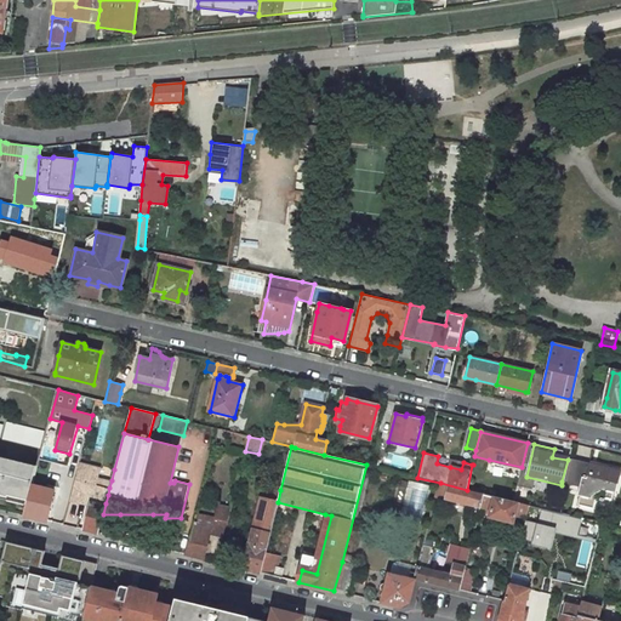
[(38,466),(0,456),(0,493),(28,500),(32,485),(38,466)]
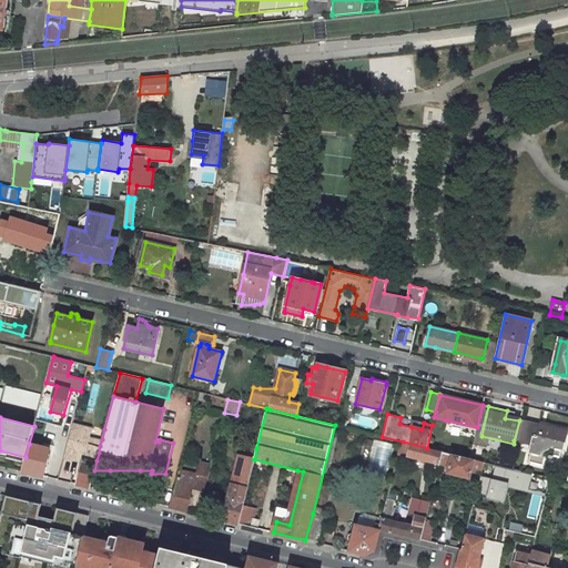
[(538,423),(525,419),(519,443),(529,445),(529,454),(530,454),(528,462),(544,466),(545,458),(549,456),(554,457),(554,456),(560,457),(564,447),(565,448),(567,430),(538,423)]
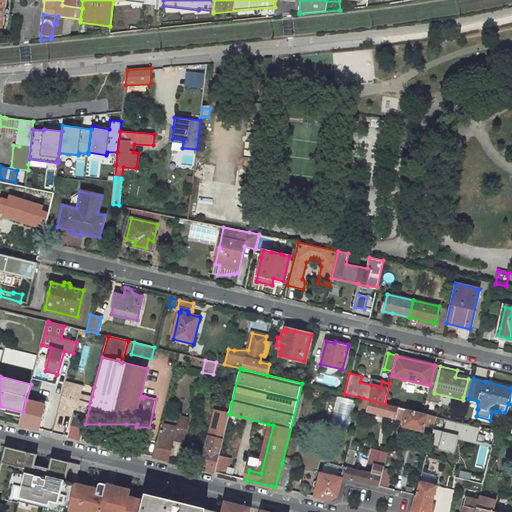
[(382,381),(372,379),(371,385),(380,387),(382,381)]
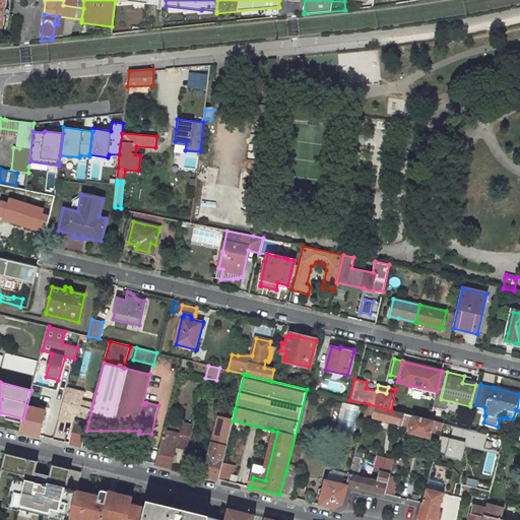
[(76,420),(71,444),(82,446),(86,431),(88,421),(90,414),(91,408),(87,407),(82,406),(84,400),(85,394),(66,389),(59,417),(68,420),(68,418),(76,420)]
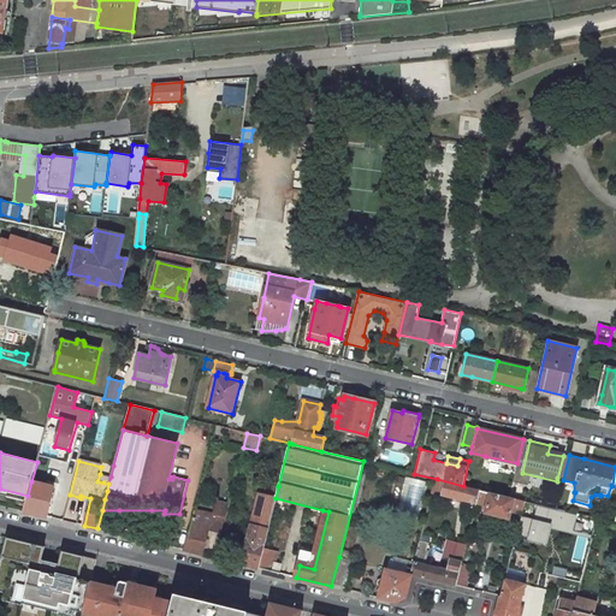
[(111,477),(100,474),(98,481),(104,483),(108,484),(111,477)]
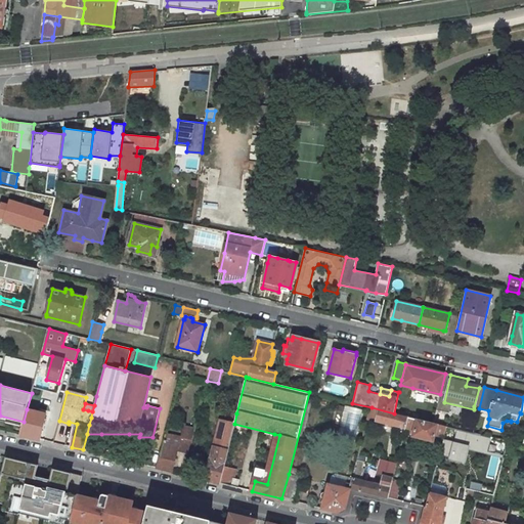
[(394,413),(372,407),(368,418),(406,427),(409,417),(394,413)]
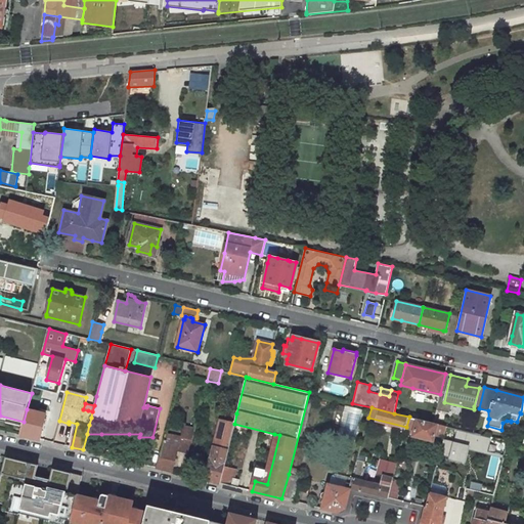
[(45,413),(27,409),(24,422),(20,434),(39,439),(45,413)]
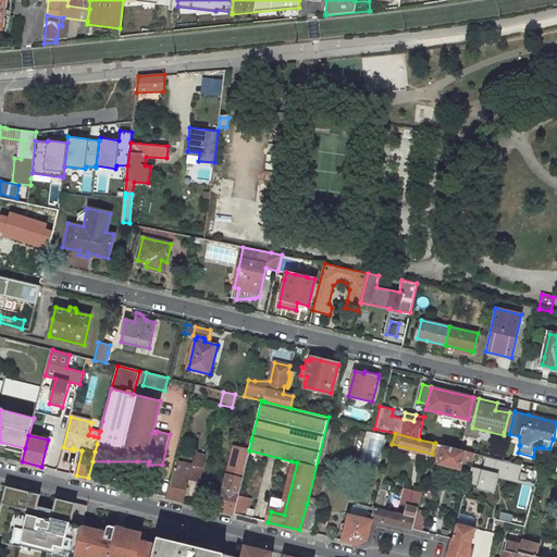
[(238,447),(249,450),(251,440),(248,438),(246,446),(239,444),(238,447)]
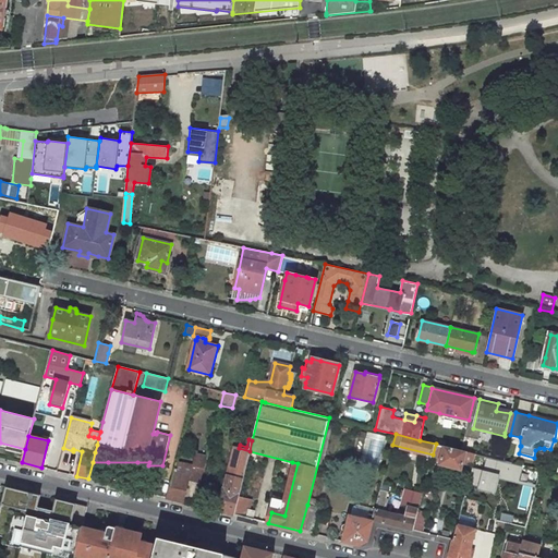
[(462,450),(436,444),(433,455),(432,459),(440,461),(439,464),(462,470),(463,466),(472,469),(476,453),(462,450)]
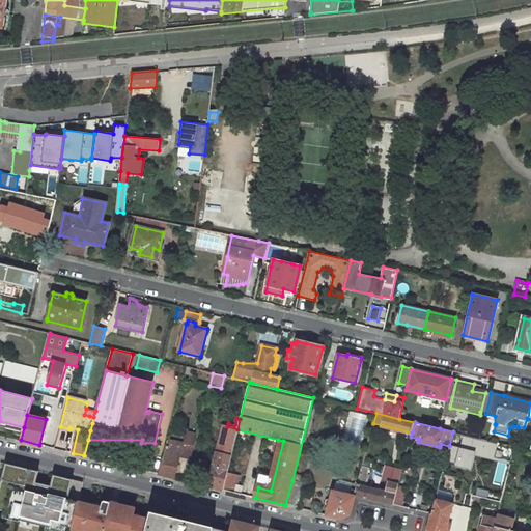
[(217,452),(208,486),(223,490),(227,472),(231,456),(231,453),(238,429),(227,426),(223,425),(217,452)]
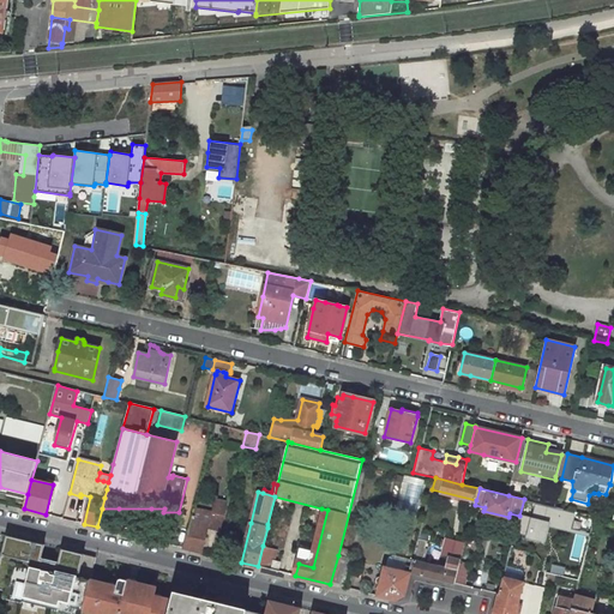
[(211,512),(194,509),(192,518),(185,548),(202,553),(206,529),(221,533),(224,516),(228,503),(214,499),(211,512)]
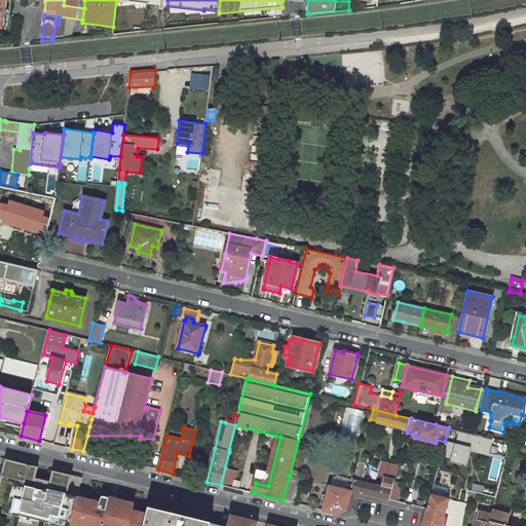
[(38,466),(6,459),(0,482),(0,504),(7,506),(6,512),(19,515),(42,521),(62,525),(63,520),(69,522),(71,522),(77,497),(82,478),(53,471),(50,483),(35,479),(38,466)]
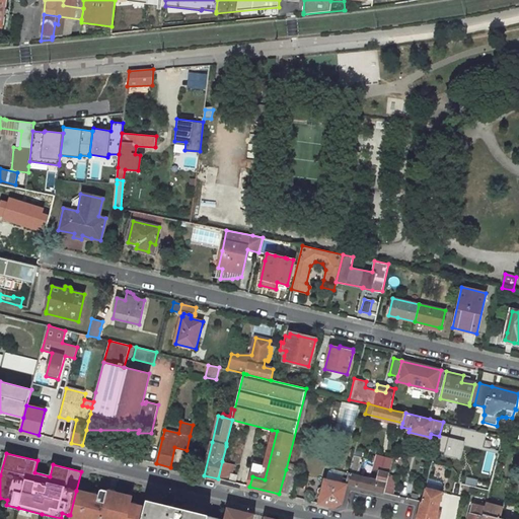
[(362,454),(355,453),(349,477),(347,485),(383,493),(388,474),(392,460),(377,456),(374,468),(379,470),(377,480),(358,475),(361,465),(359,464),(362,454)]
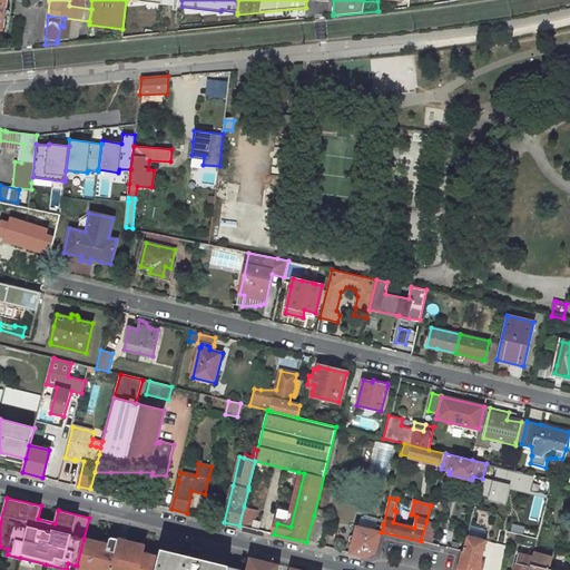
[(257,510),(244,507),(239,526),(258,531),(261,522),(254,520),(257,510)]
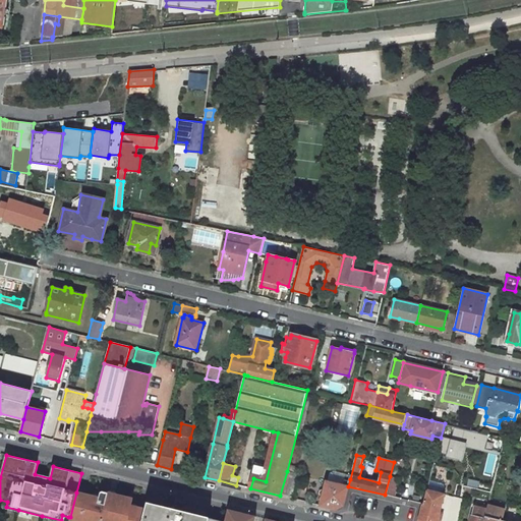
[(297,473),(287,471),(280,496),(290,499),(297,473)]
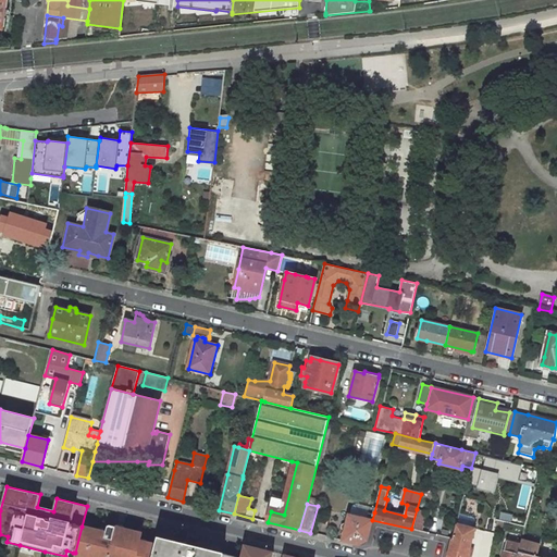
[(425,511),(417,509),(411,529),(421,531),(425,511)]
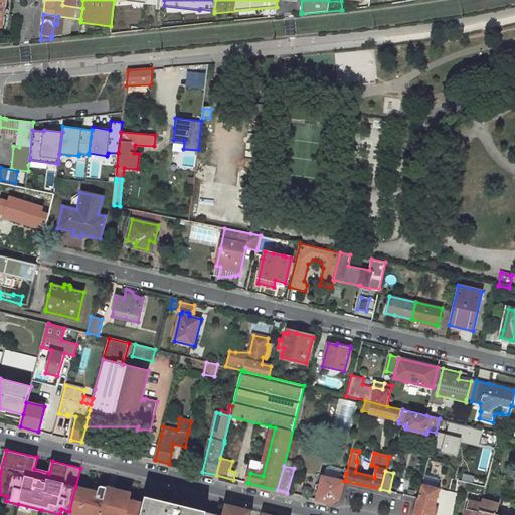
[(339,480),(322,475),(316,500),(332,504),(340,499),(344,481),(346,474),(341,473),(339,480)]
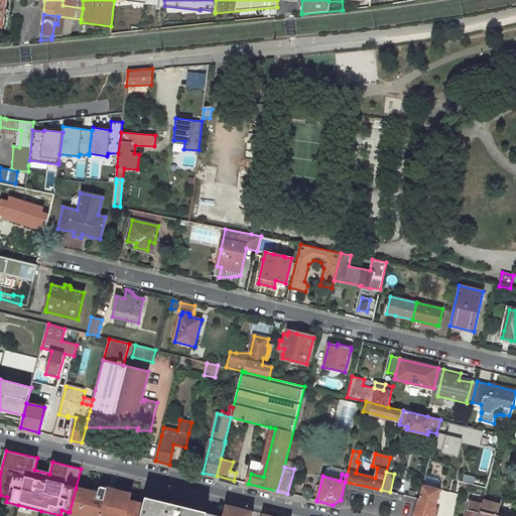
[(418,499),(414,515),(432,515),(439,490),(438,489),(440,482),(438,479),(425,476),(419,499),(418,499)]
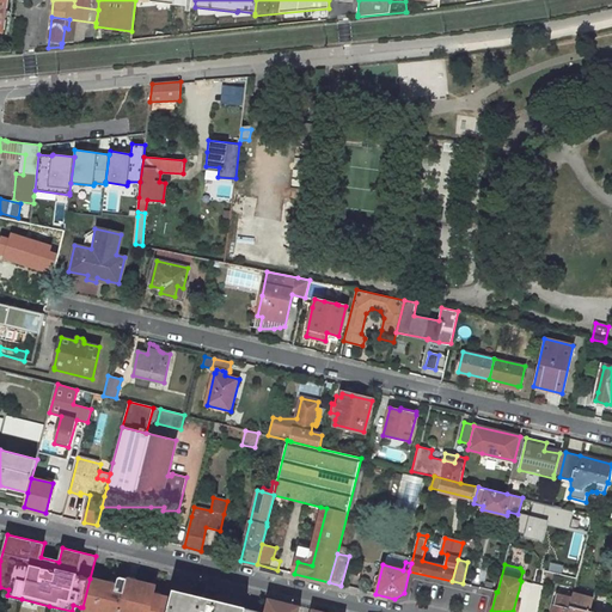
[(552,583),(555,574),(545,571),(543,580),(552,583)]
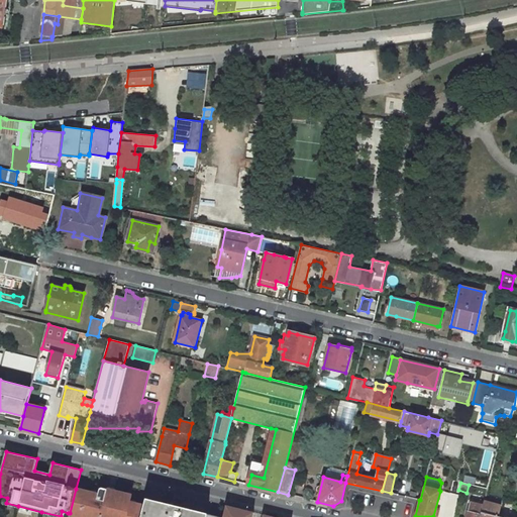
[(70,515),(79,516),(141,516),(144,506),(137,504),(130,502),(131,495),(122,493),(121,495),(107,492),(107,489),(102,488),(101,488),(100,489),(99,490),(98,494),(76,489),(70,513),(70,515)]
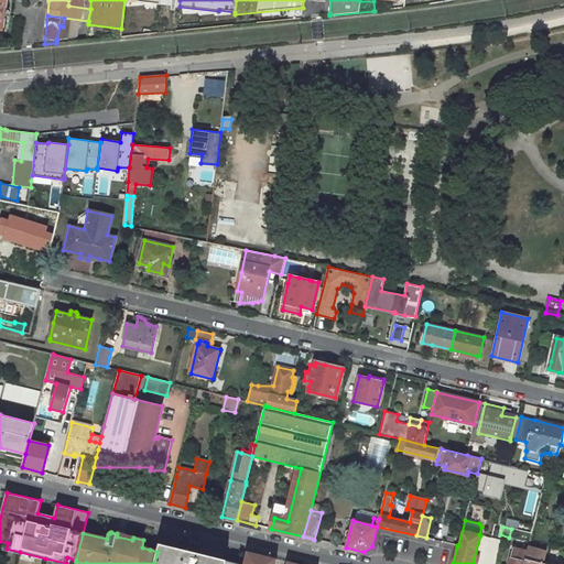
[(220,559),(160,544),(158,552),(154,563),(225,563),(227,561),(220,559)]
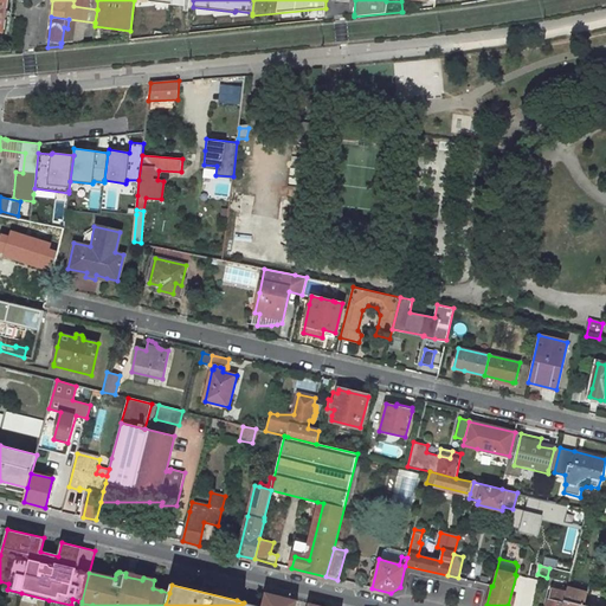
[(567,590),(567,593),(565,600),(562,605),(586,605),(585,605),(587,592),(568,587),(567,590)]
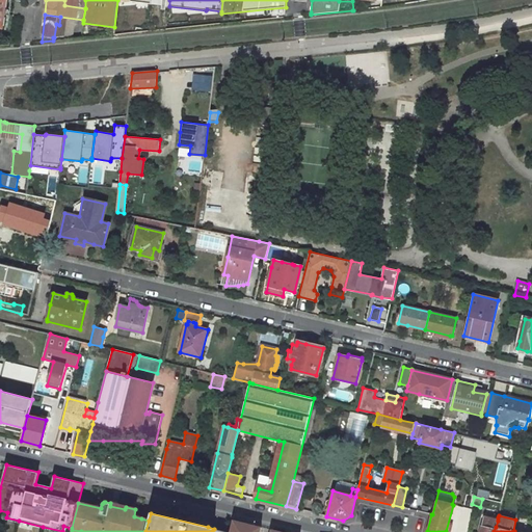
[(498,521),(484,517),(482,526),(480,531),(494,531),(496,527),(498,521)]
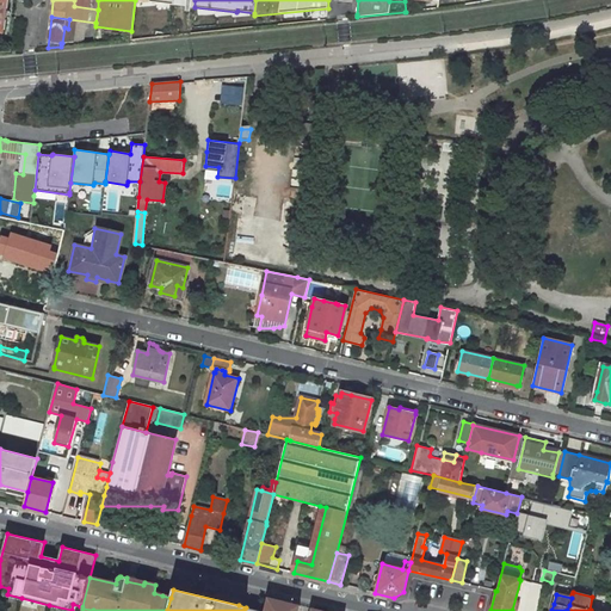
[(297,610),(300,605),(267,597),(264,610),(260,610),(246,608),(244,610),(297,610)]
